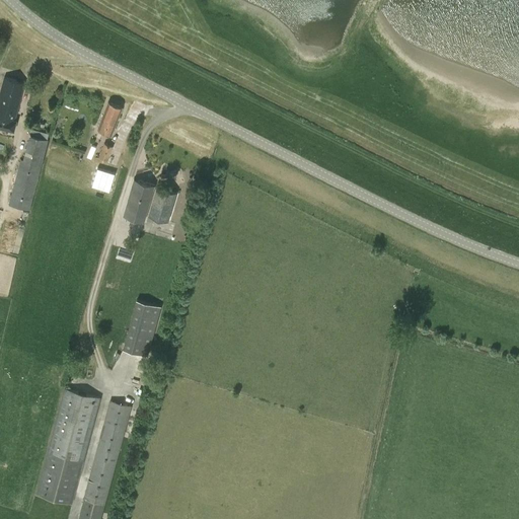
[(0,126),(13,130),(15,121),(14,121),(24,81),(4,76),(0,93),(0,126)]
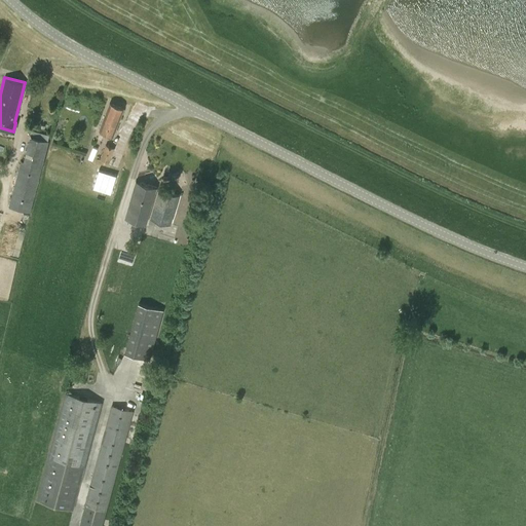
[(110,102),(99,129),(112,135),(122,108),(110,102)]
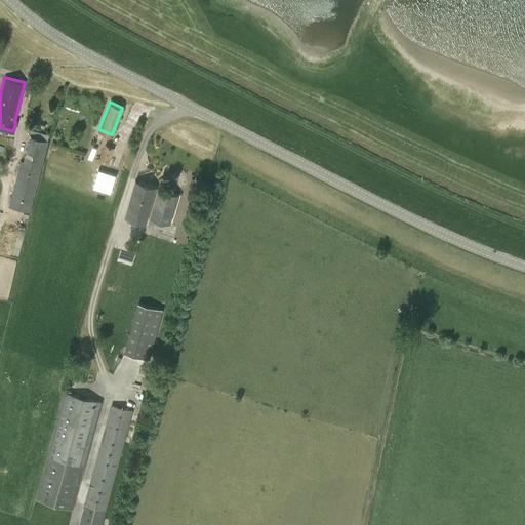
[(9,206),(31,211),(49,142),(32,137),(25,163),(22,162),(9,206)]
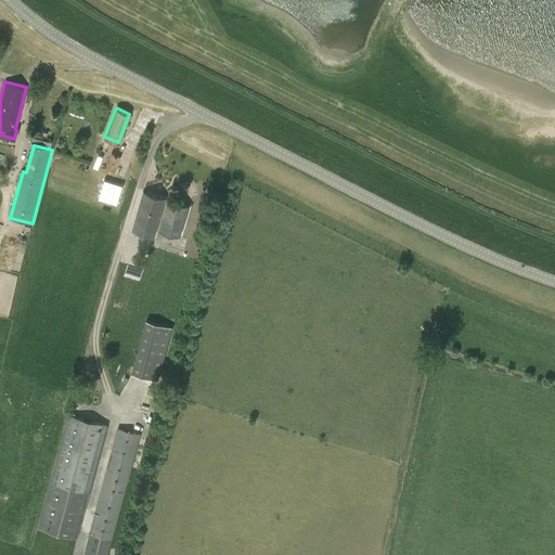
[(126,158),(112,153),(107,164),(105,163),(104,167),(106,168),(120,173),(126,158)]
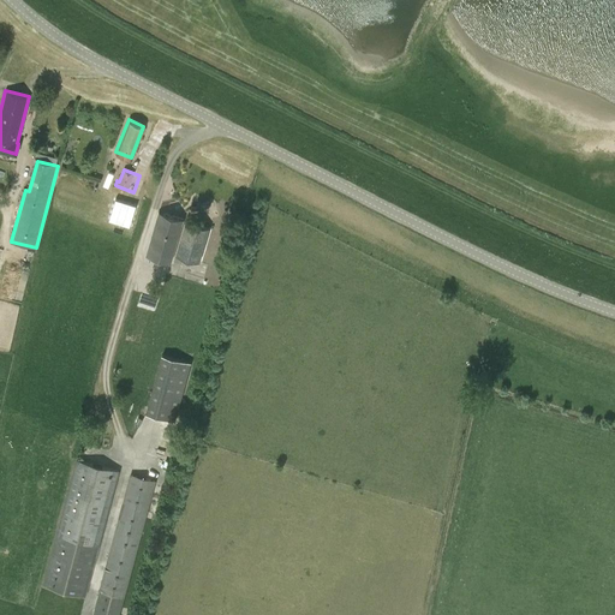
[(159,213),(147,254),(171,261),(183,219),(159,213)]
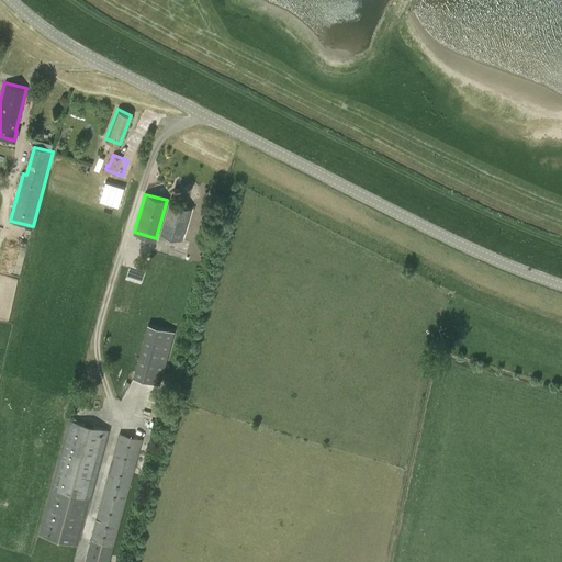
[(192,208),(170,202),(160,233),(183,239),(192,208)]
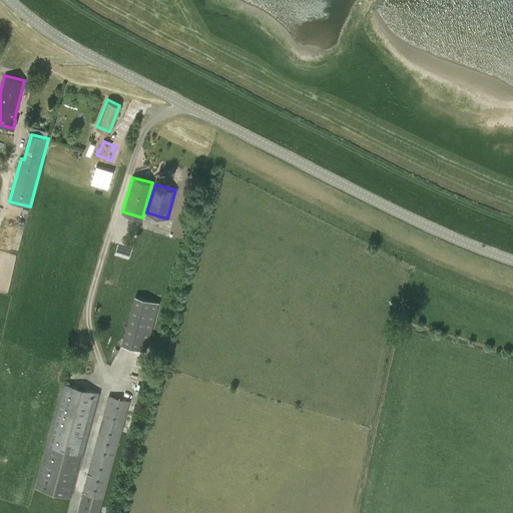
[(105,283),(118,286),(129,238),(117,235),(105,283)]
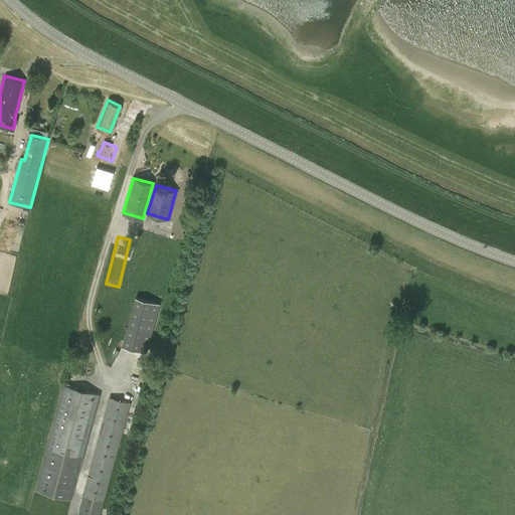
[(135,297),(122,346),(146,353),(160,304),(135,297)]
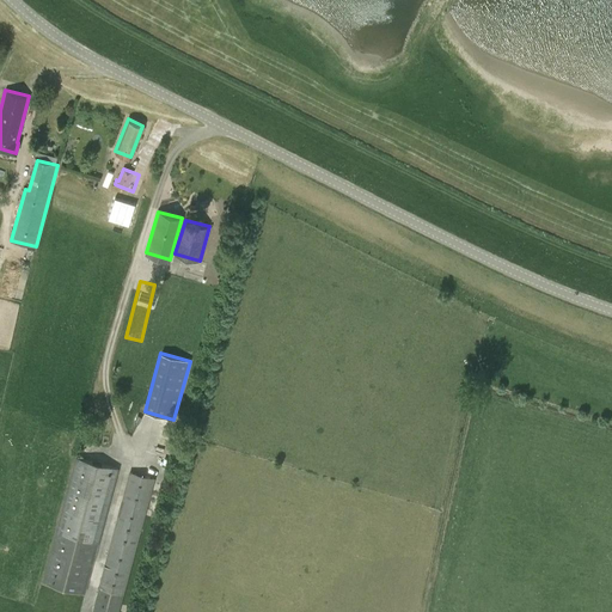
[(118,469),(75,458),(42,581),(85,593),(118,469)]
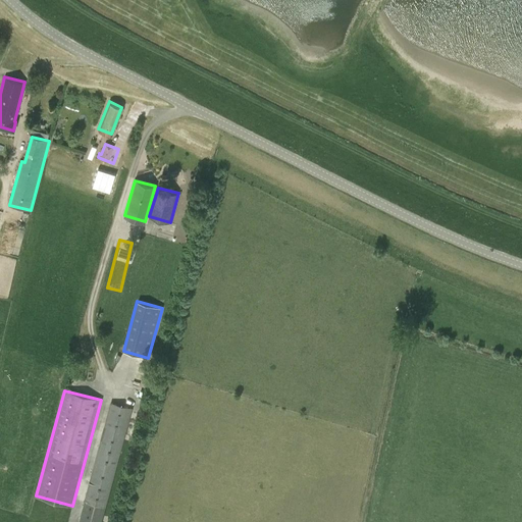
[(77,521),(101,521),(133,408),(110,403),(77,521)]
